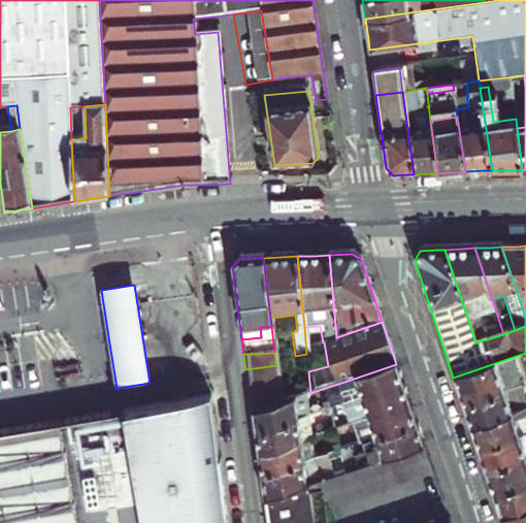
[(525,353),(453,378),(459,396),(463,409),(503,395),(514,391),(525,387),(525,353)]
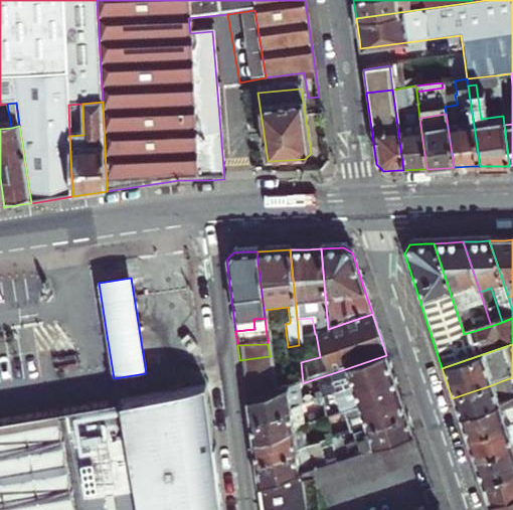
[(389,365),(386,355),(336,372),(341,385),(334,387),(337,394),(343,392),(392,375),(389,365)]
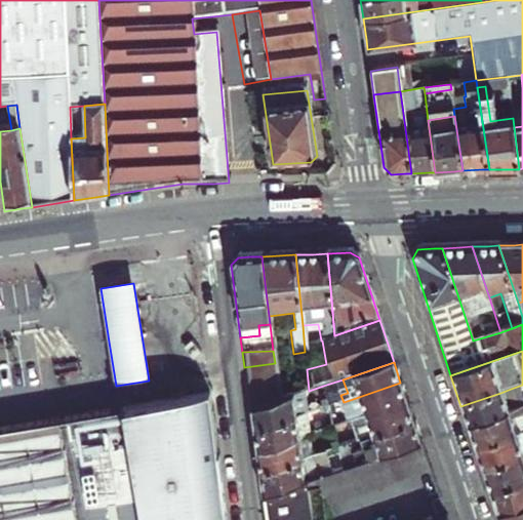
[(276,375),(275,363),(244,367),(246,382),(276,375)]
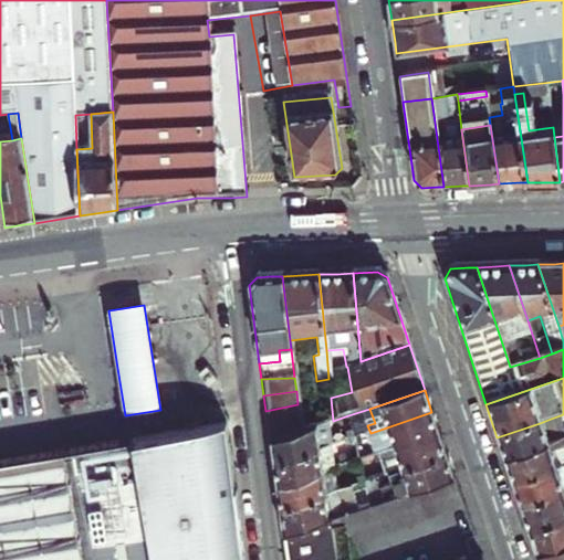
[(268,425),(300,418),(298,404),(265,411),(268,425)]
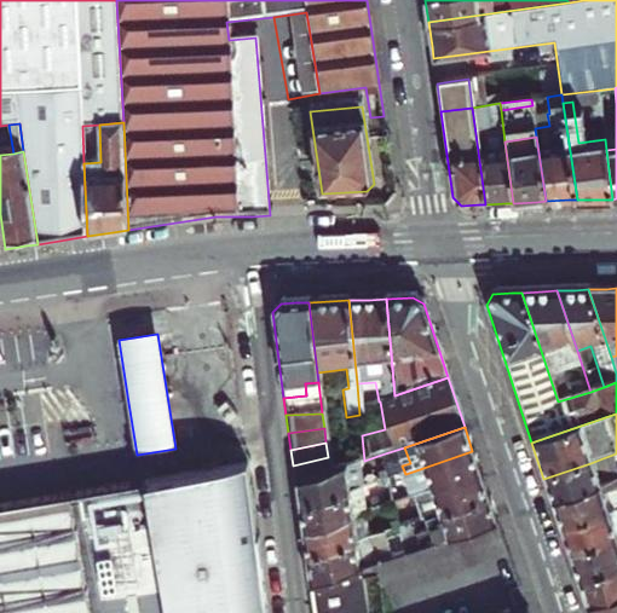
[(478,467),(472,451),(413,472),(419,489),(414,490),(416,498),(433,492),(480,476),(478,467)]
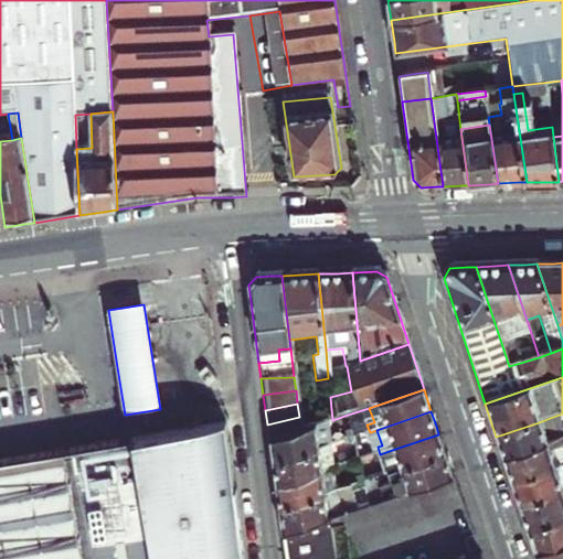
[(268,441),(300,431),(299,417),(267,425),(268,441)]
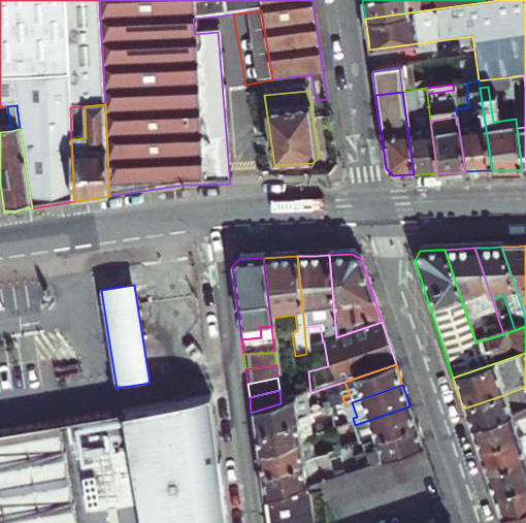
[(522,413),(514,391),(503,395),(511,417),(522,413)]
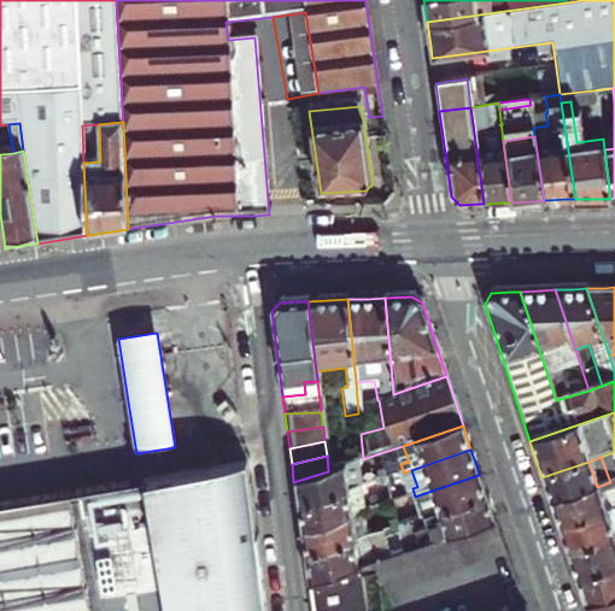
[(550,503),(597,487),(589,462),(542,477),(546,493),(550,503)]
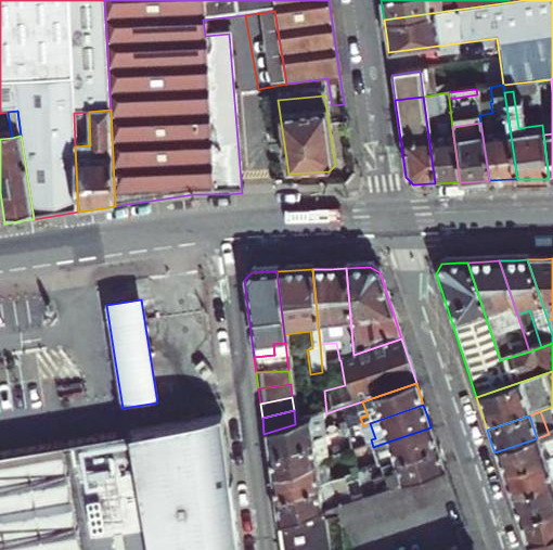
[(311,419),(295,424),(264,434),(266,448),(267,458),(318,440),(311,419)]
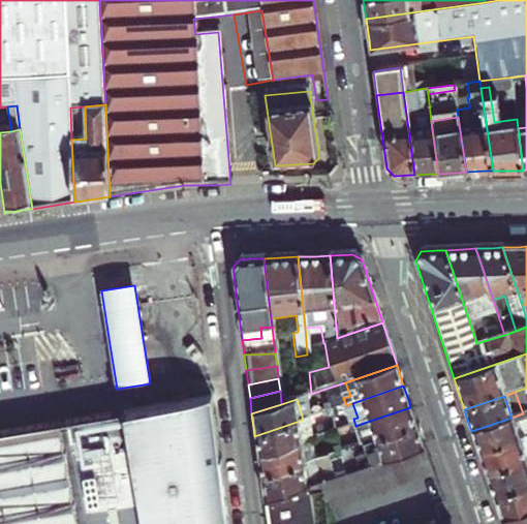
[(226,523),(212,402),(117,417),(51,427),(0,435),(0,523),(226,523)]
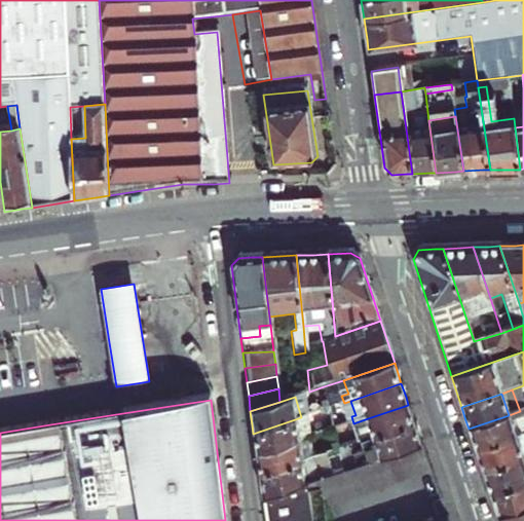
[(329,408),(328,402),(328,400),(321,402),(323,410),(329,408)]
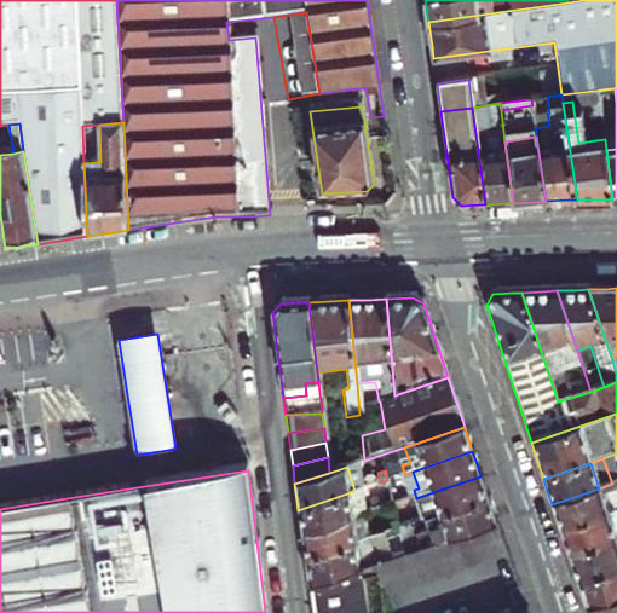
[(393,470),(386,473),(387,480),(395,478),(396,476),(393,470)]
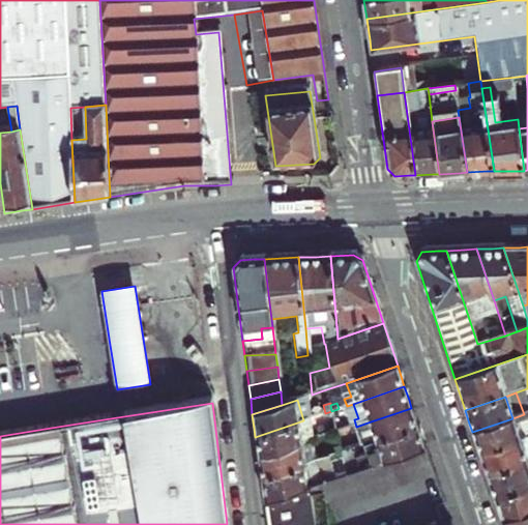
[(363,447),(419,429),(416,421),(411,408),(371,421),(373,428),(362,431),(364,438),(340,446),(341,449),(342,455),(347,454),(363,447)]
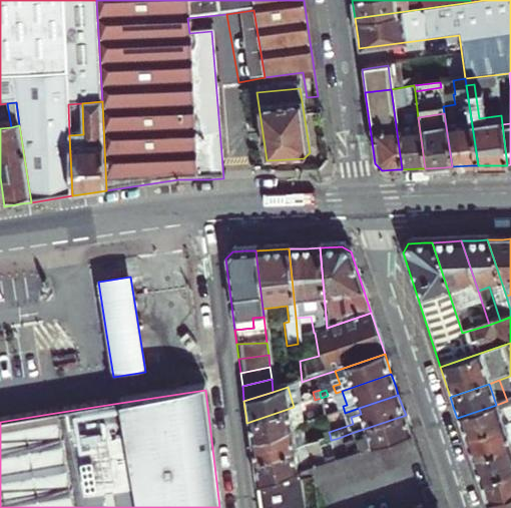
[(504,427),(510,424),(510,402),(510,400),(507,401),(496,405),(504,427)]
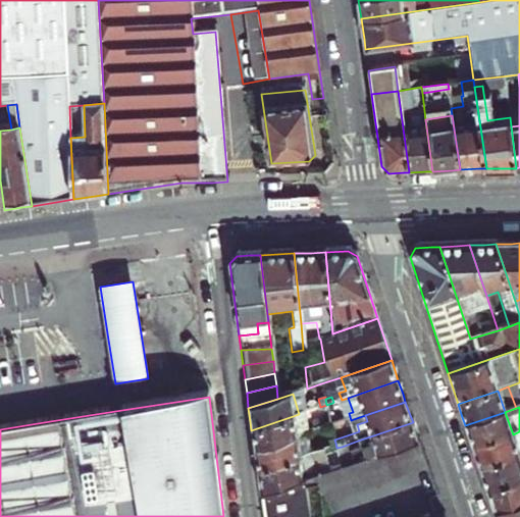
[(473,448),(513,434),(505,412),(465,425),(469,437),(473,448)]
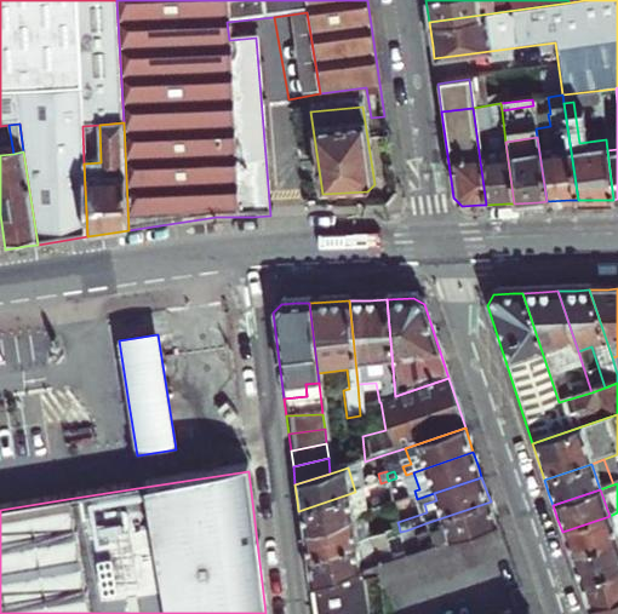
[(364,517),(355,492),(298,511),(299,523),(302,537),(364,517)]
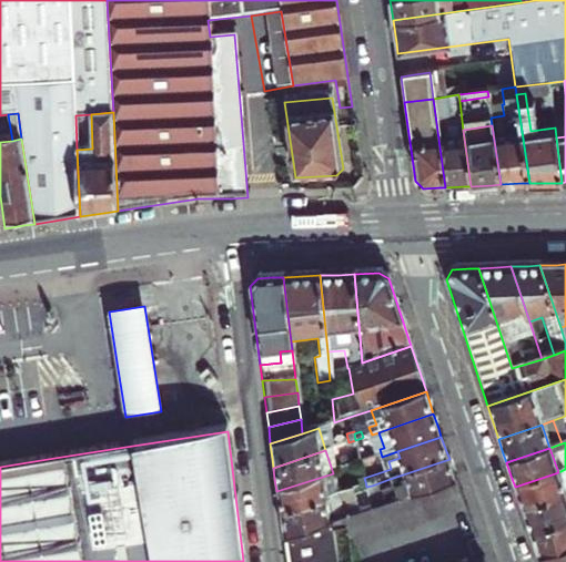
[(376,496),(381,507),(456,482),(453,470),(450,459),(390,479),(393,490),(376,496)]
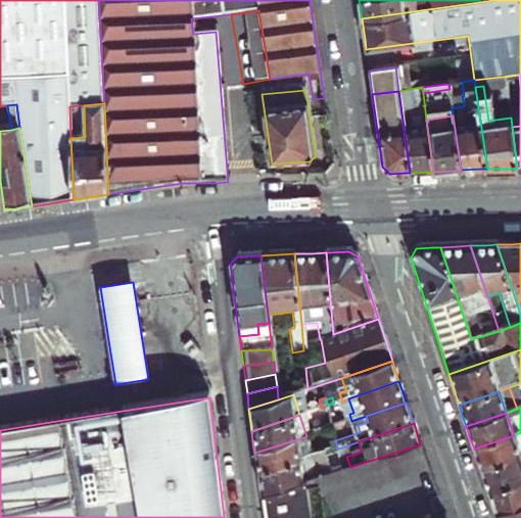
[(481,471),(520,458),(514,435),(474,449),(478,463),(481,471)]
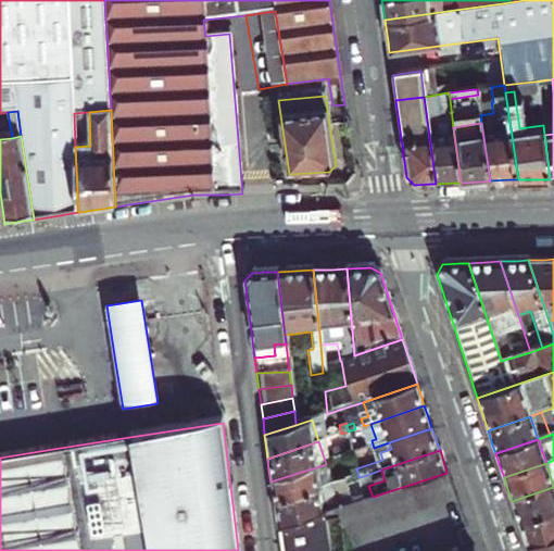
[(332,486),(326,464),(271,481),(272,495),(274,506),(317,491),(332,486)]
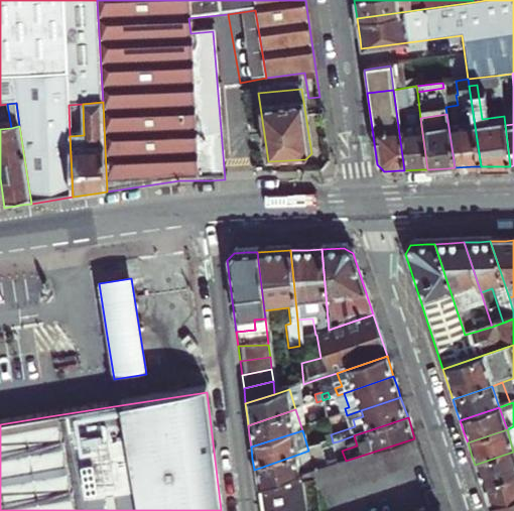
[(328,467),(301,475),(293,478),(294,483),(294,503),(423,463),(419,452),(414,438),(346,461),(338,464),(328,467)]
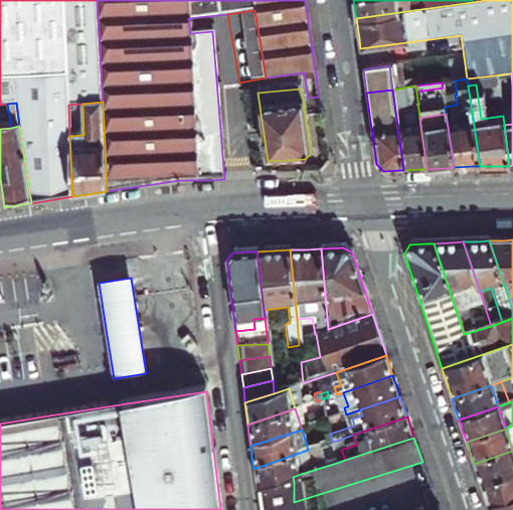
[(294,455),(301,474),(327,466),(321,446),(308,450),(294,455)]
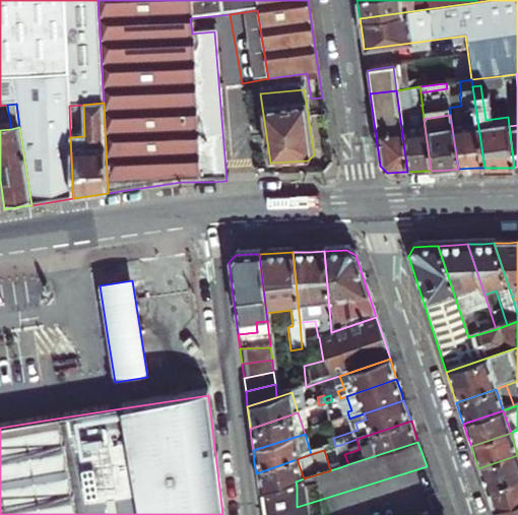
[(484,490),(517,477),(517,455),(478,468),(482,480),(484,490)]
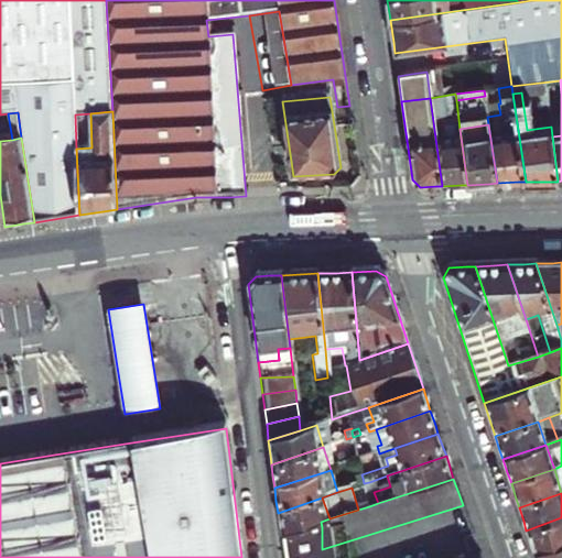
[(330,518),(322,498),(278,513),(279,523),(280,535),(311,525),(321,522),(330,518)]
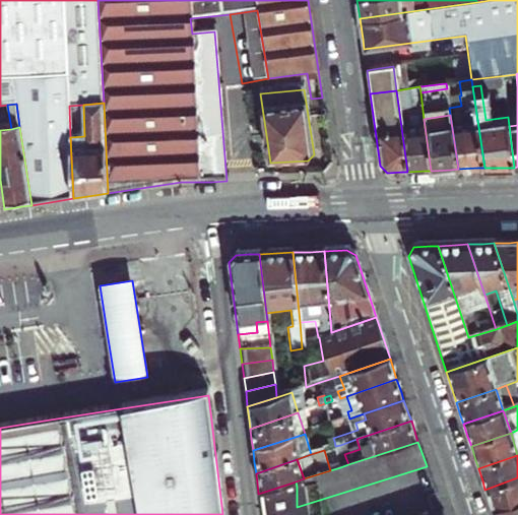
[(517,504),(517,477),(484,490),(491,505),(493,513),(517,504)]
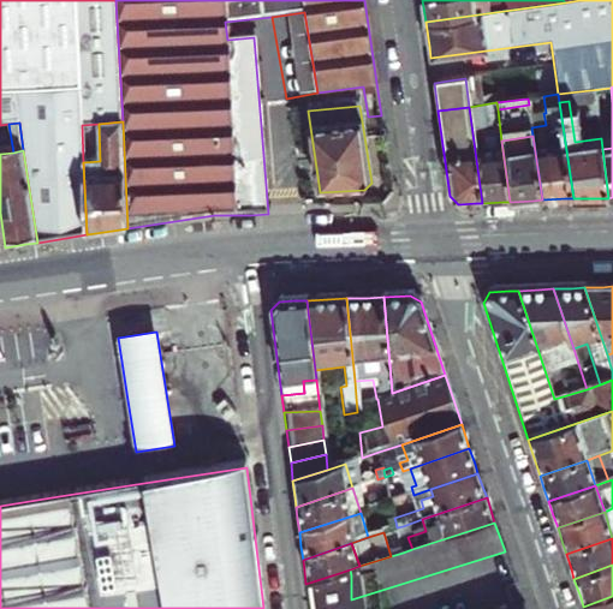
[(339,573),(341,608),(351,608),(351,599),(351,575),(350,569),(339,573)]
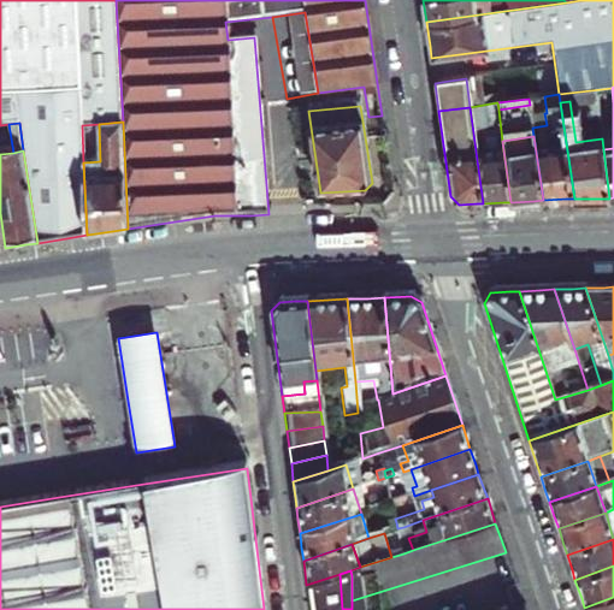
[(342,609),(340,574),(306,585),(308,609),(342,609)]
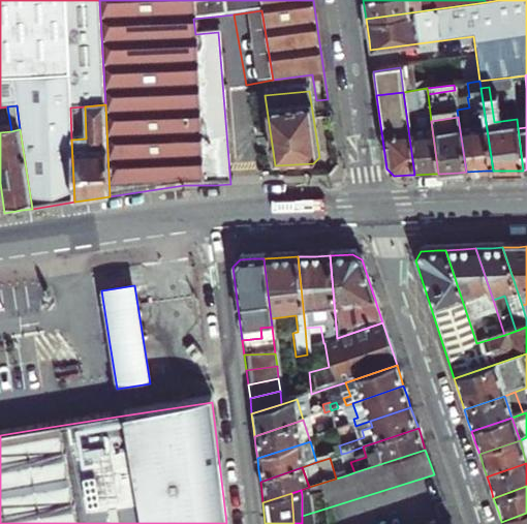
[(526,523),(526,513),(501,522),(501,523),(526,523)]
